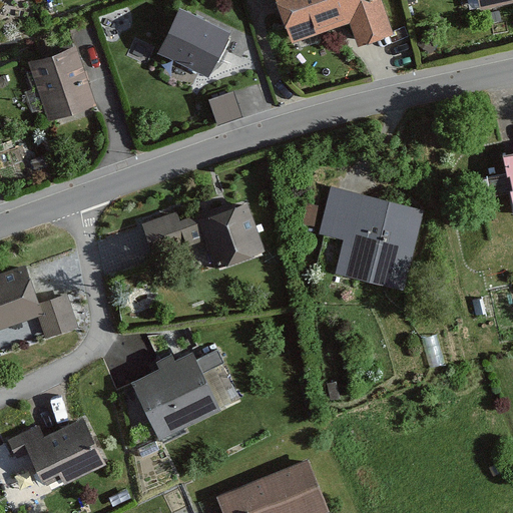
[(358,0),(282,0),(294,35),(352,16),(360,39),(390,29),(380,0),(373,0),(360,4),(358,0)]
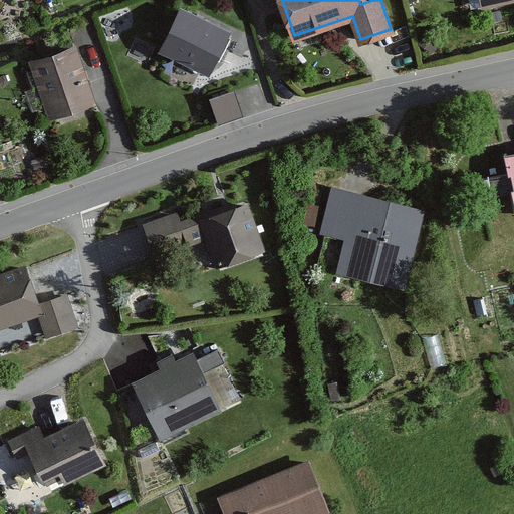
[(179,1),(158,46),(208,73),(229,26),(179,1)]
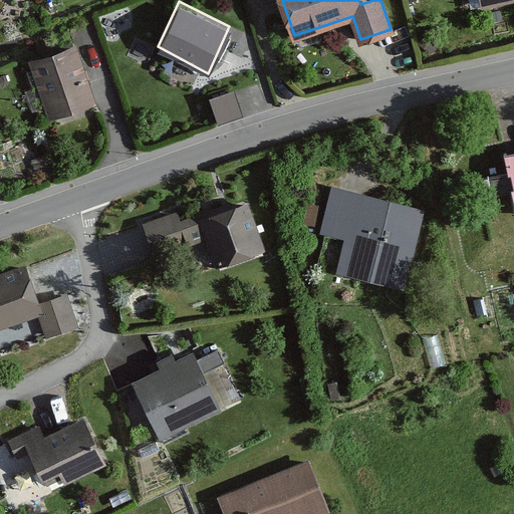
[(75,47),(32,61),(50,115),(93,101),(75,47)]
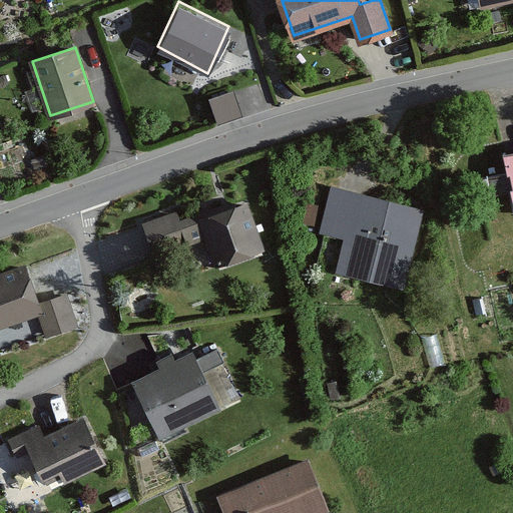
[(209,91),(214,117),(239,112),(234,86),(209,91)]
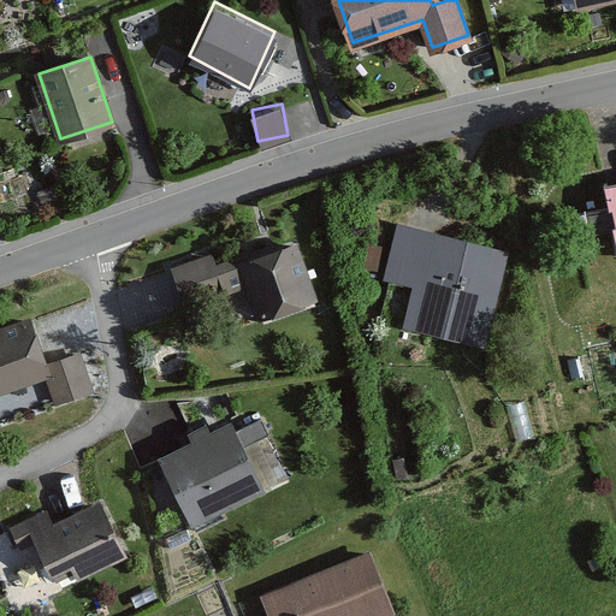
[(510,253),(400,224),(385,279),(413,286),(401,330),(484,351),(510,253)]
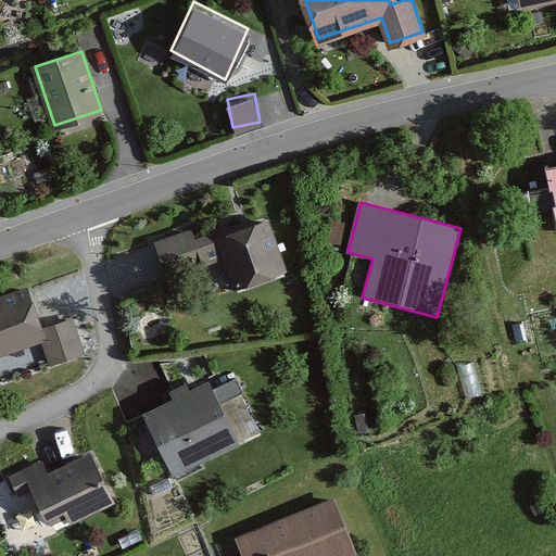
[(289,272),(266,215),(211,238),(235,294),(289,272)]
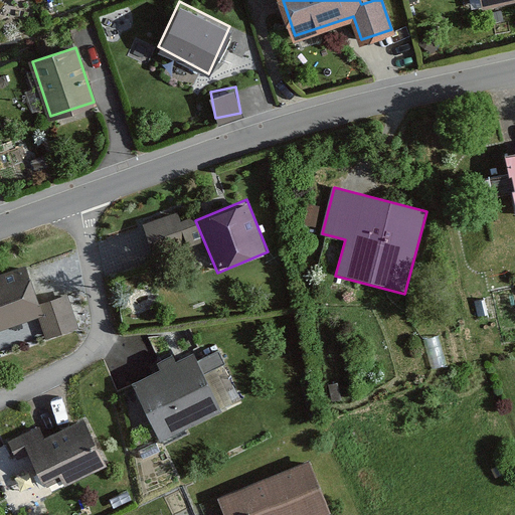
[(177,212),(143,225),(156,260),(201,242),(192,218),(181,222),(177,212)]
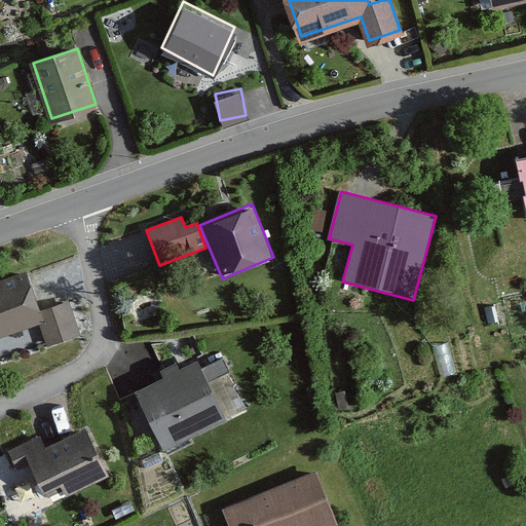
[(29,274),(0,284),(0,338),(45,322),(29,274)]
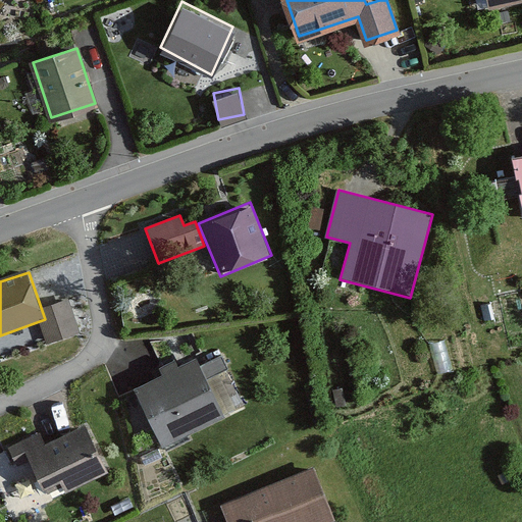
[(209,357),(134,390),(160,449),(235,415),(209,357)]
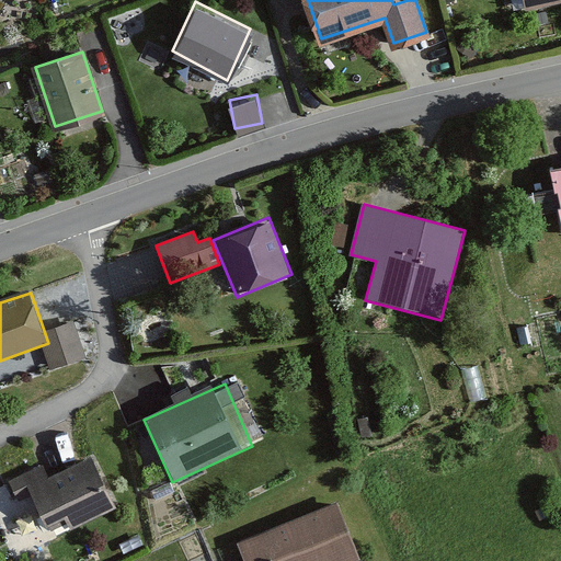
[(117,510),(91,456),(10,494),(6,483),(0,485),(0,531),(13,559),(117,510)]
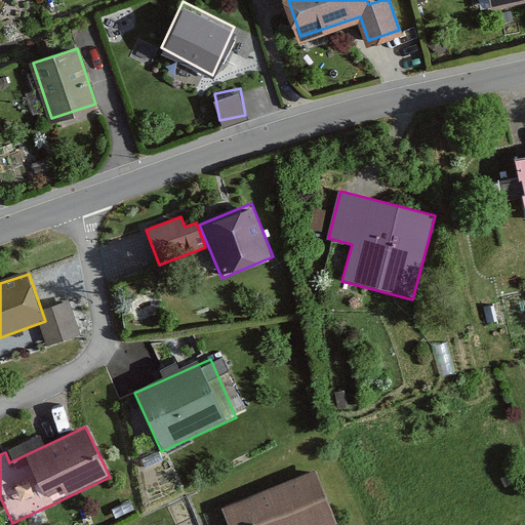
[(317,470),(224,508),(230,524),(332,524),(338,523),(317,470)]
